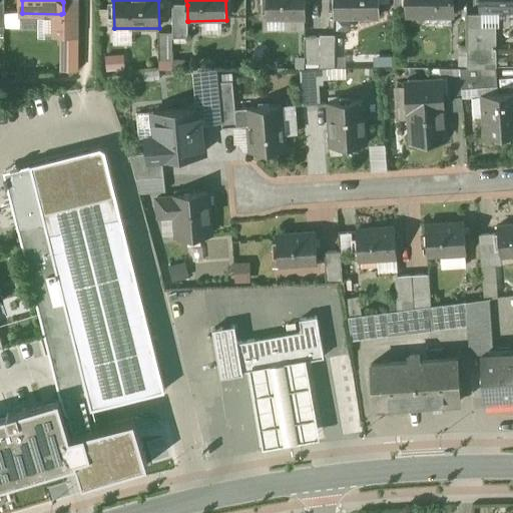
[(306,0),(267,0),(268,19),(307,18),(306,0)]
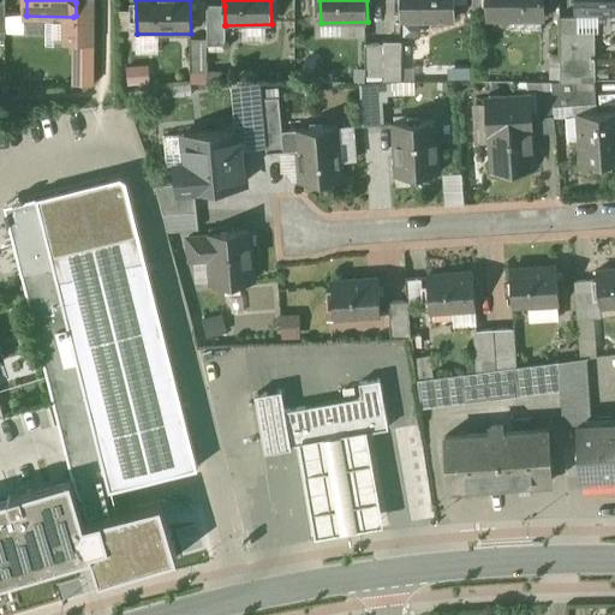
[(454,0),(401,0),(401,22),(455,22),(454,0)]
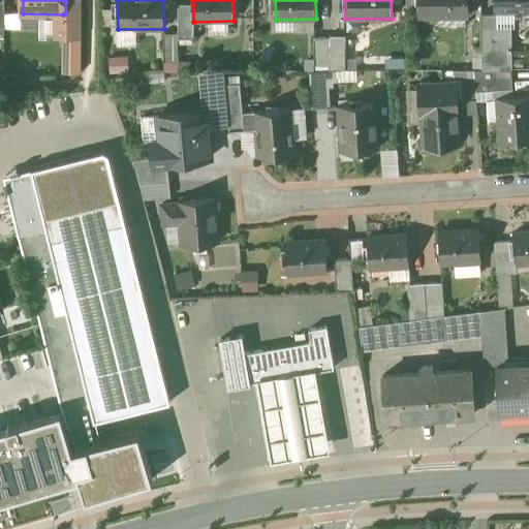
[(467,0),(419,0),(419,18),(468,17),(467,0)]
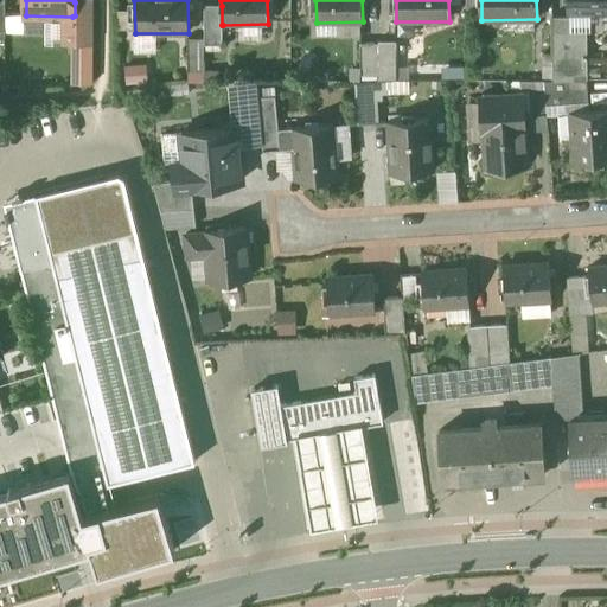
[(606,0),(569,0),(570,14),(606,13),(606,0)]
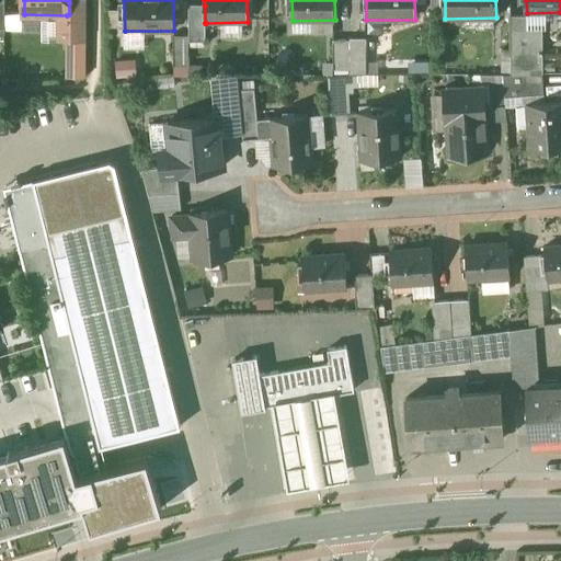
[(88,2),(69,2),(69,14),(67,15),(67,39),(69,39),(69,35),(84,35),(84,39),(87,39),(88,2)]
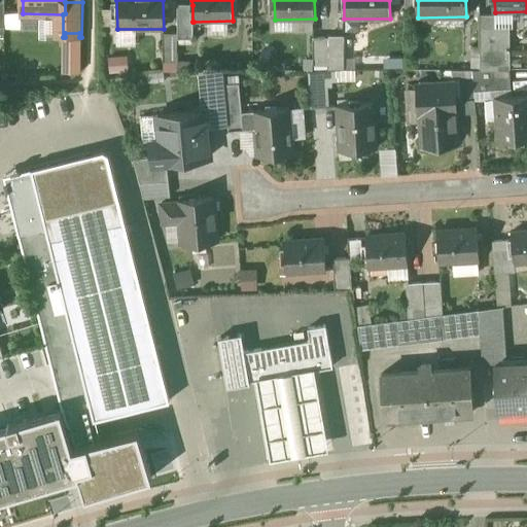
[(192,5),(178,5),(178,34),(178,40),(194,40),(194,22),(192,22),(192,5)]
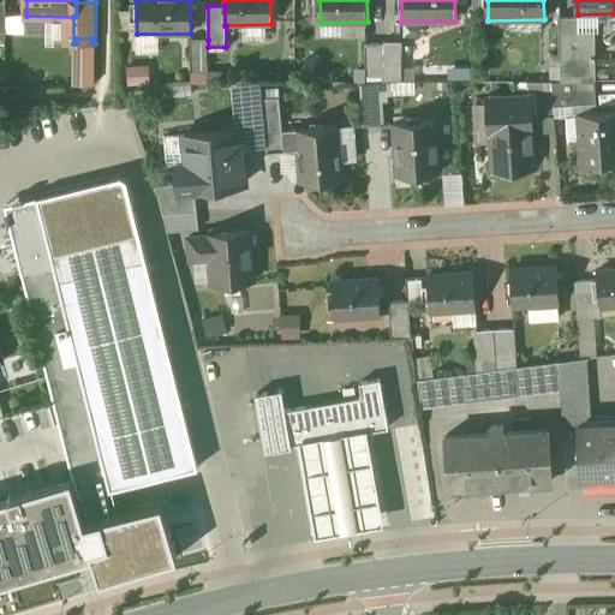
[(579,18),(561,18),(561,83),(596,83),(596,33),(579,33),(579,18)]
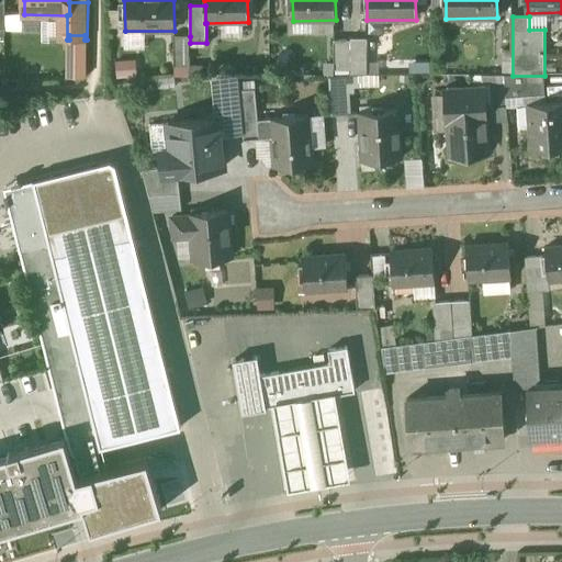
[(190,36),(173,36),(175,67),(190,67),(190,43),(190,36)]
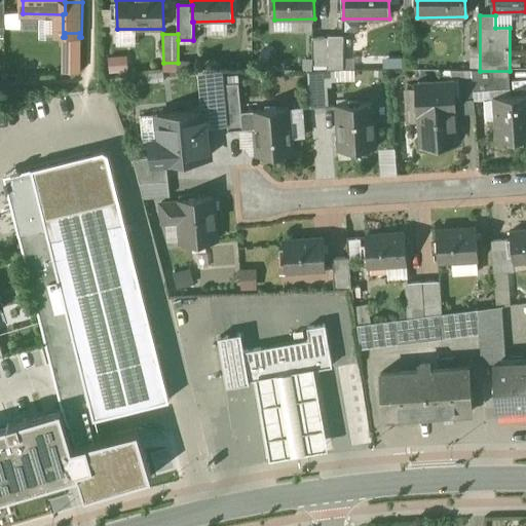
[(344,36),(329,36),(328,38),(329,66),(329,70),(344,69),(344,36)]
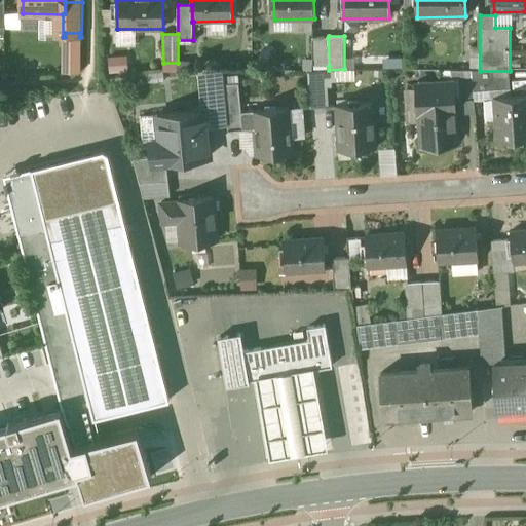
[(328,38),(312,38),(312,66),(329,66),(328,38)]
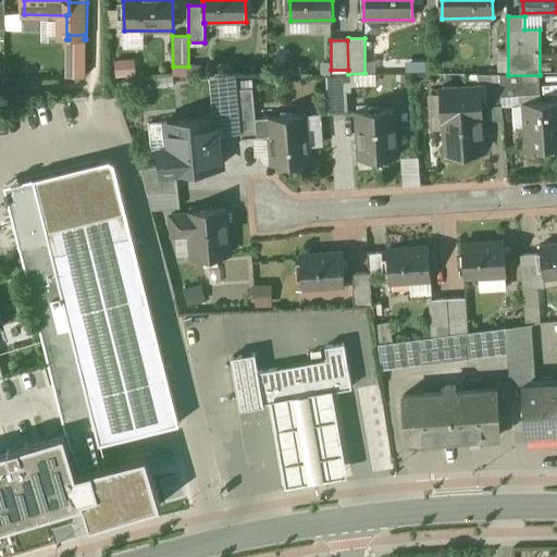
[(115,61),(116,76),(136,75),(135,60),(115,61)]
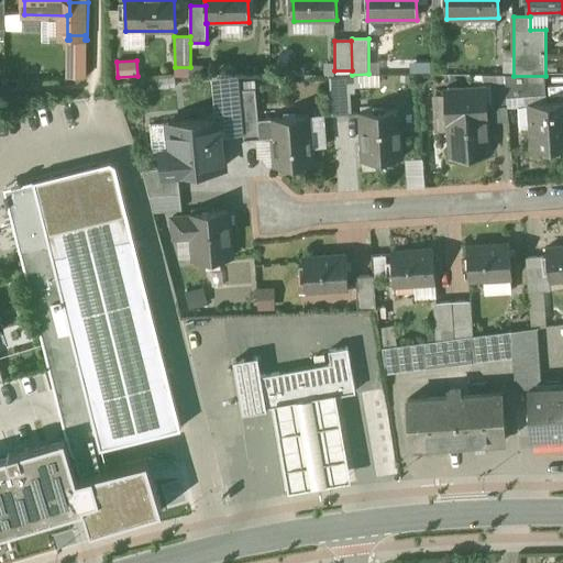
[(506,76),(484,76),(484,89),(485,89),(486,110),(508,109),(507,99),(506,76)]
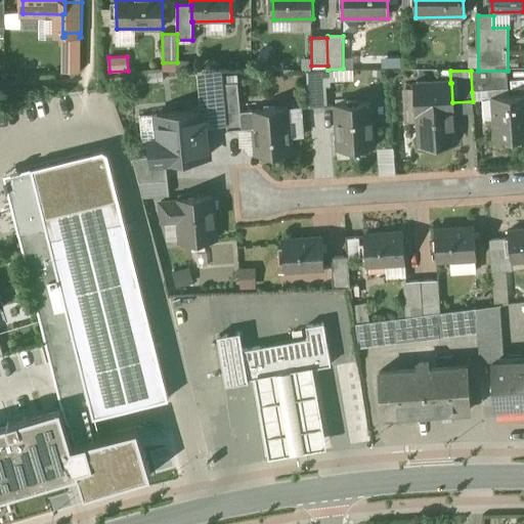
[(478,71),(471,71),(472,92),(509,89),(508,71),(478,71)]
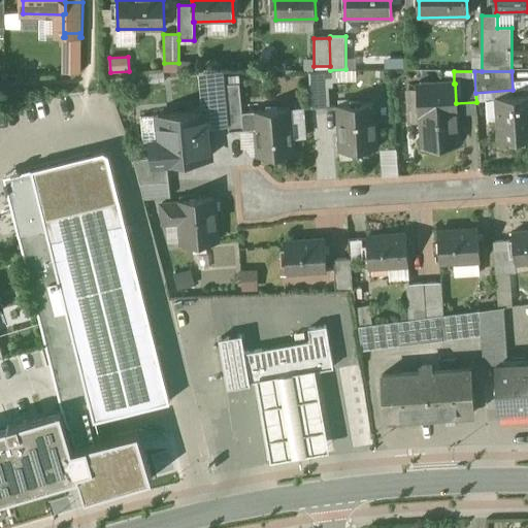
[(327,72),(309,72),(311,109),(329,108),(327,72)]
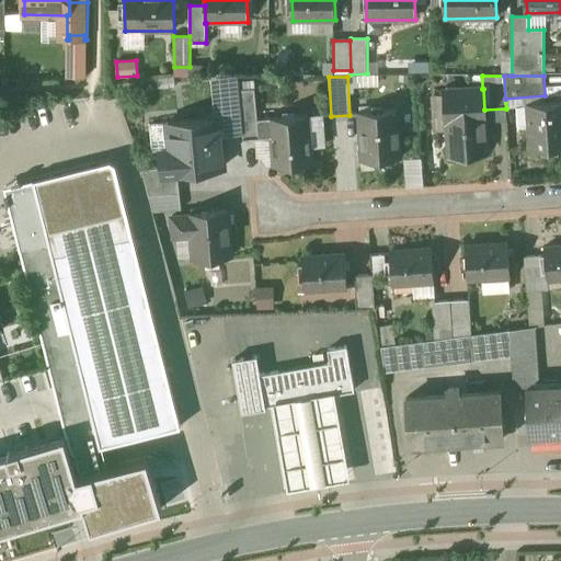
[(482,89),(446,91),(446,96),(448,132),(449,157),(487,153),(484,110),(483,89),(482,89)]
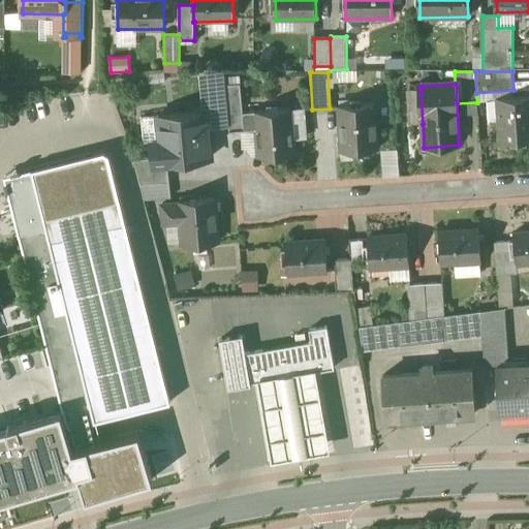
[(421,91),(409,91),(410,93),(408,94),(409,124),(423,124),(421,91)]
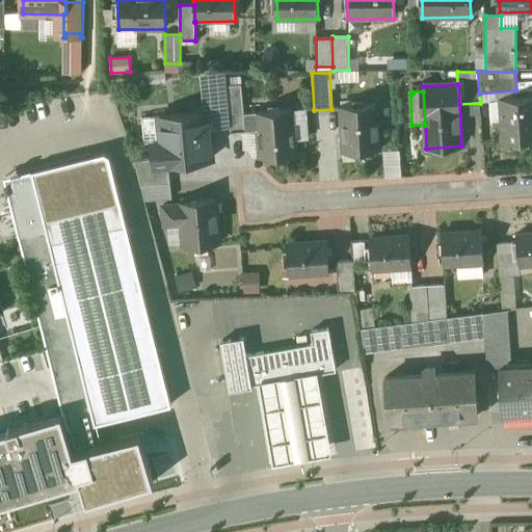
[(531,97),(501,100),(502,122),(503,143),(531,141),(531,97)]
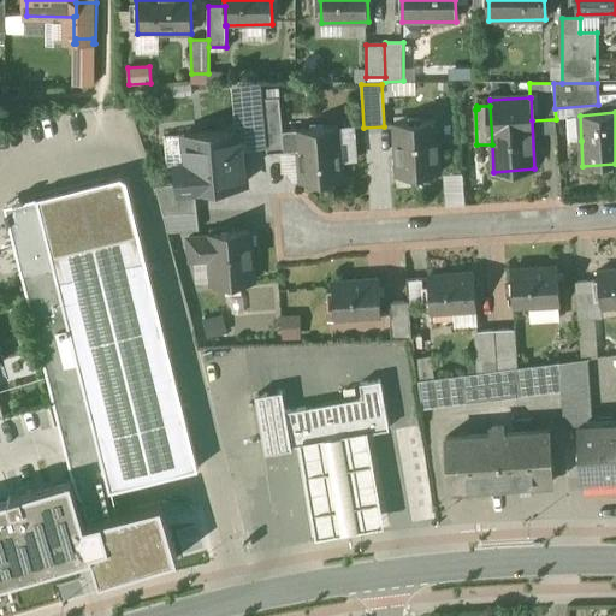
[(280,113),(264,114),(267,154),(285,153),(283,132),(280,113)]
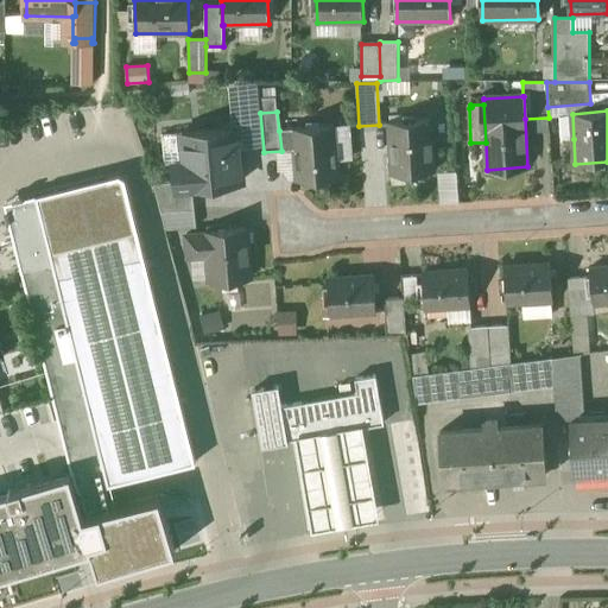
[(572,114),(559,114),(562,140),(574,139),(572,114)]
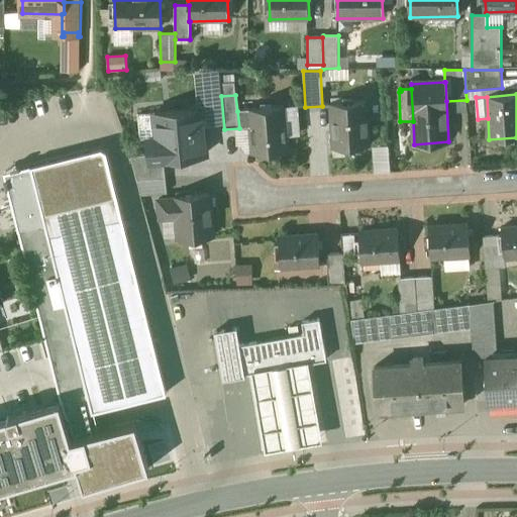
[(366,102),(331,104),(334,149),(369,147),(366,102)]
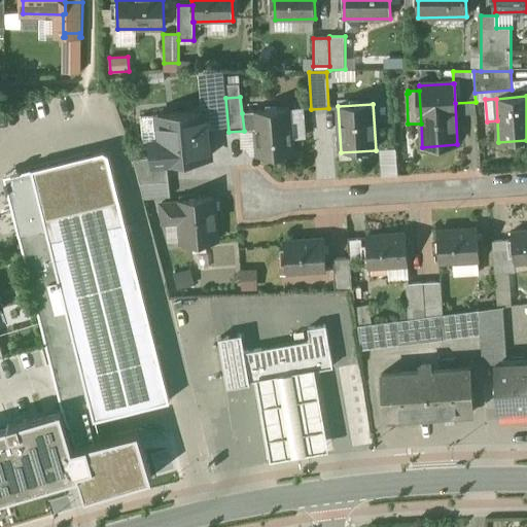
[(289,109),(242,113),(244,131),(256,130),(258,157),(293,155),(289,109)]
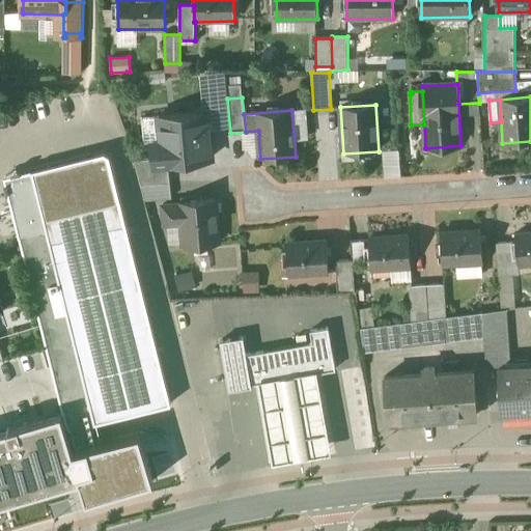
[(207,113),(172,116),(174,140),(152,142),(154,160),(155,165),(168,164),(212,160),(207,113)]
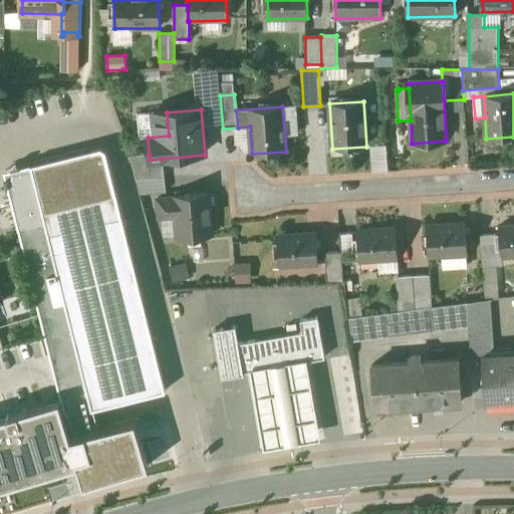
[(236,129),(236,147),(248,147),(248,127),(236,129)]
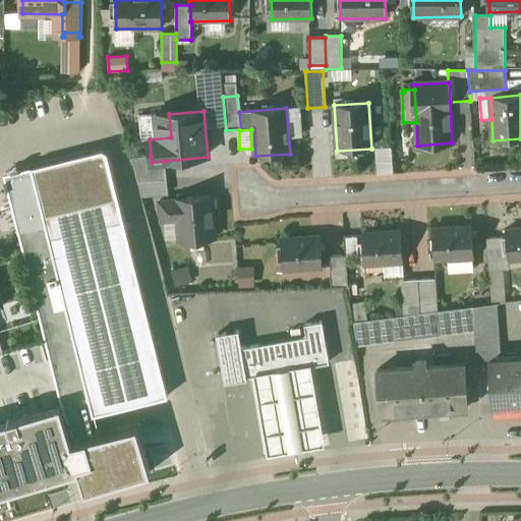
[(379,173),(393,172),(392,148),(377,148),(379,173)]
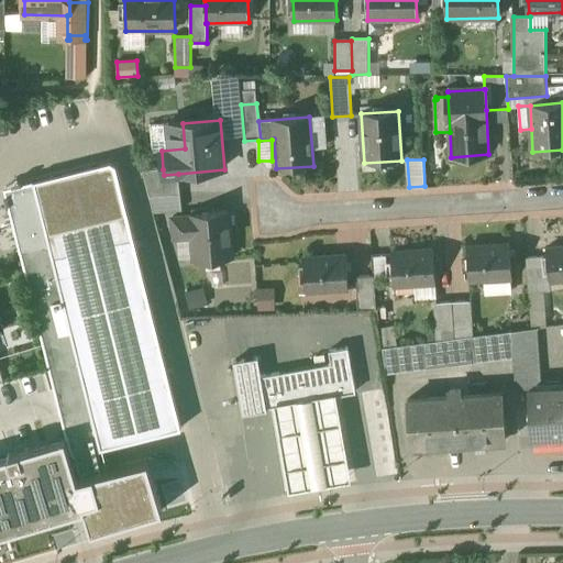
[(185,432),(111,164),(44,180),(6,190),(10,210),(73,460),(185,432)]
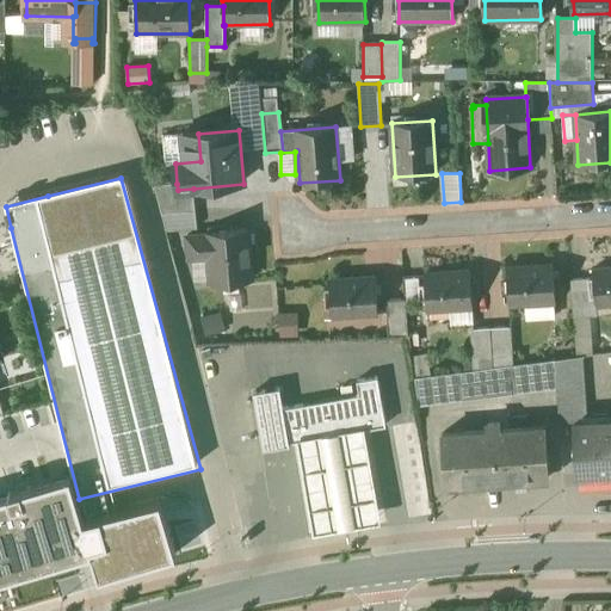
[(193,189),(178,190),(177,184),(155,186),(162,215),(196,211),(193,189)]
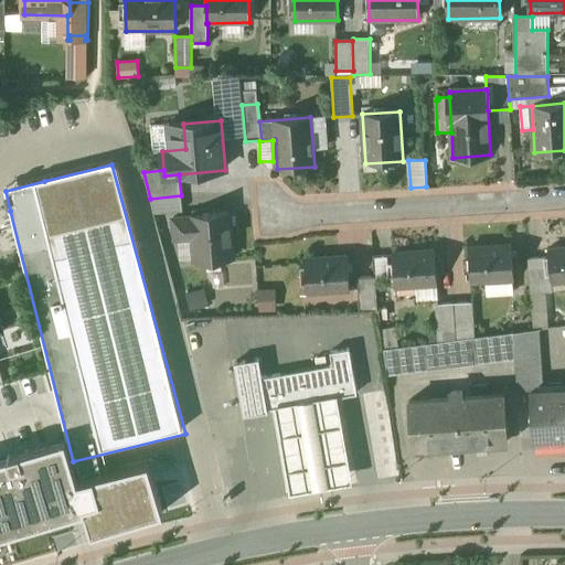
[(181,195),(150,199),(155,214),(183,211),(181,195)]
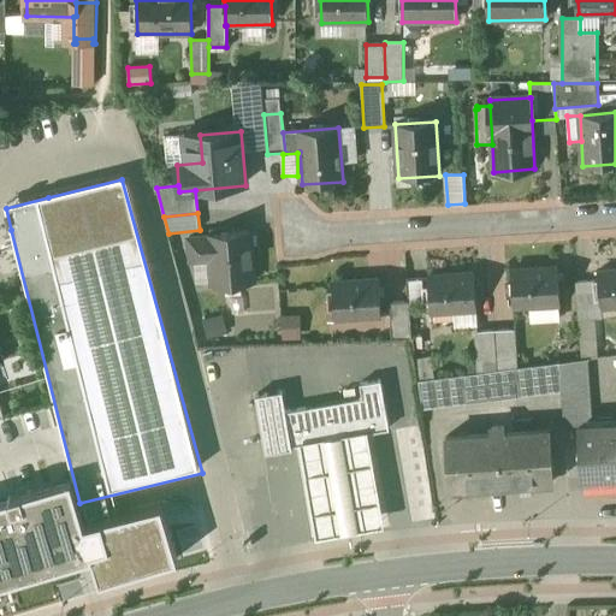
[(250,232),(209,237),(209,238),(189,240),(191,262),(212,260),(214,286),(254,283),(250,232)]
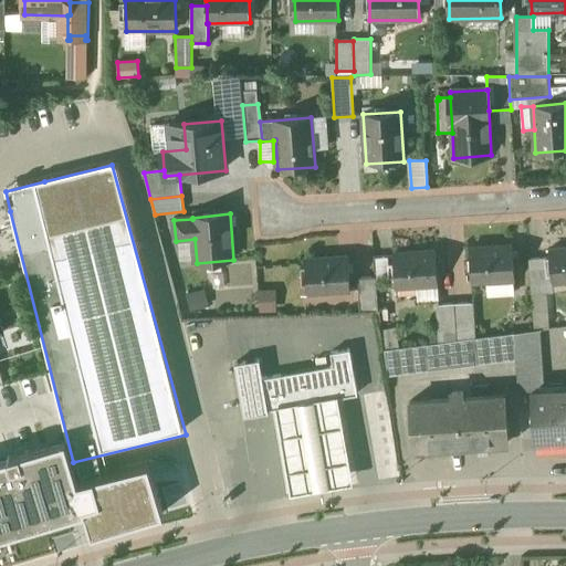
[(513,247),(470,250),(472,283),(515,281),(513,247)]
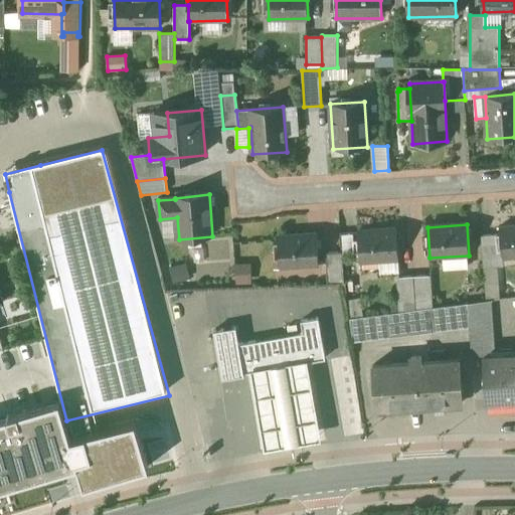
[(514,226),(500,228),(503,259),(514,256),(514,226)]
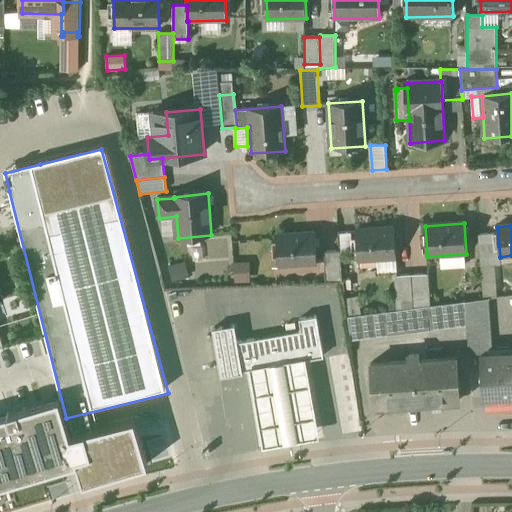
[(394,228),(355,230),(357,261),(396,258),(394,228)]
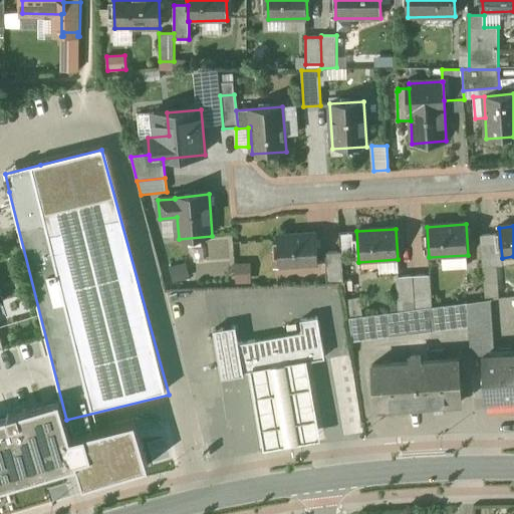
[(316,233),(277,236),(279,267),(318,264),(316,233)]
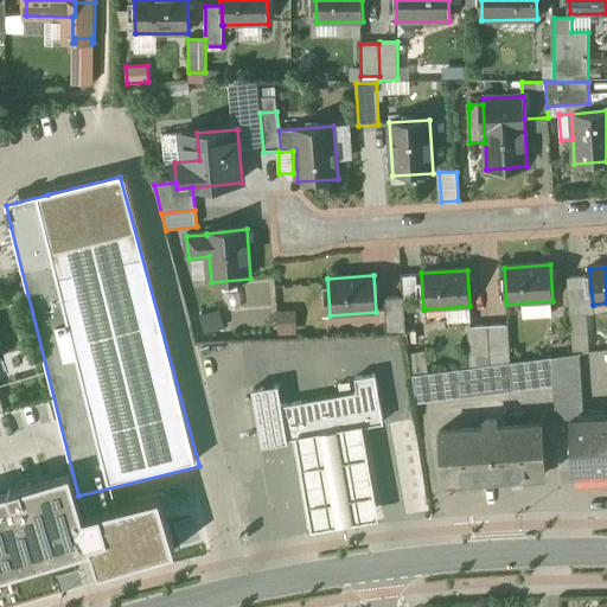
[(586,278),(568,279),(570,317),(589,315),(586,278)]
